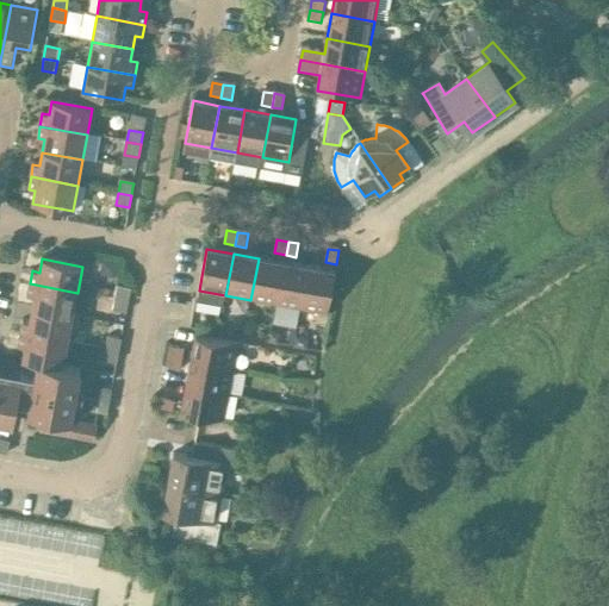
[(277,305),(284,263),(259,258),(250,300),(277,305)]
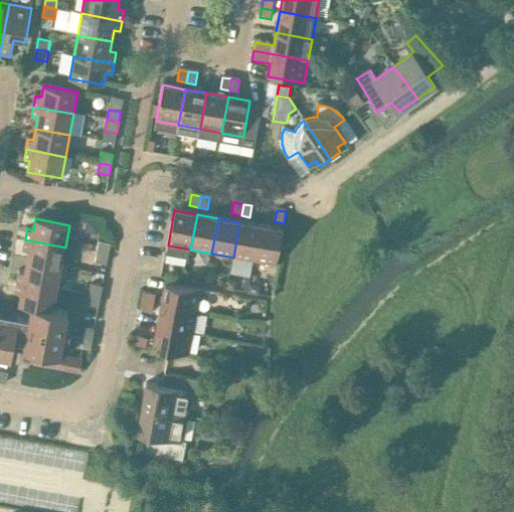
[(254,262),(262,226),(239,222),(233,258),(254,262)]
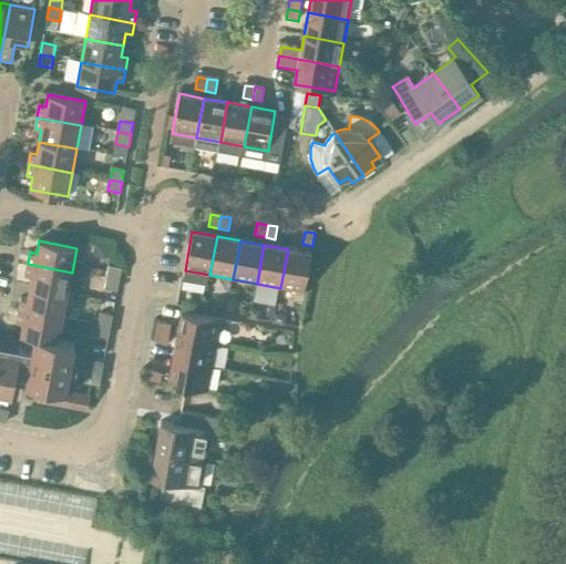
[(312,254),(288,249),(280,288),(305,293),(312,254)]
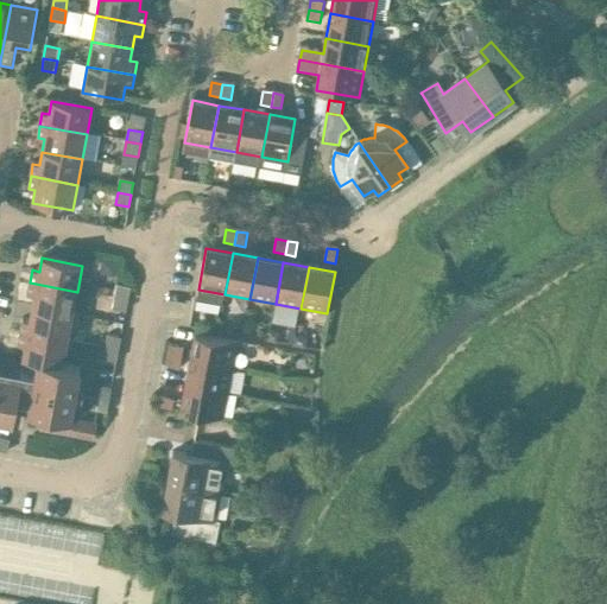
[(73,317),(77,292),(30,283),(27,296),(35,297),(32,310),(73,317)]
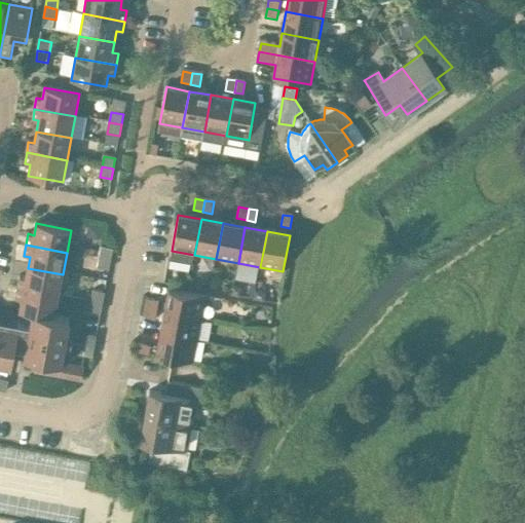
[(111,260),(113,250),(101,248),(99,258),(111,260)]
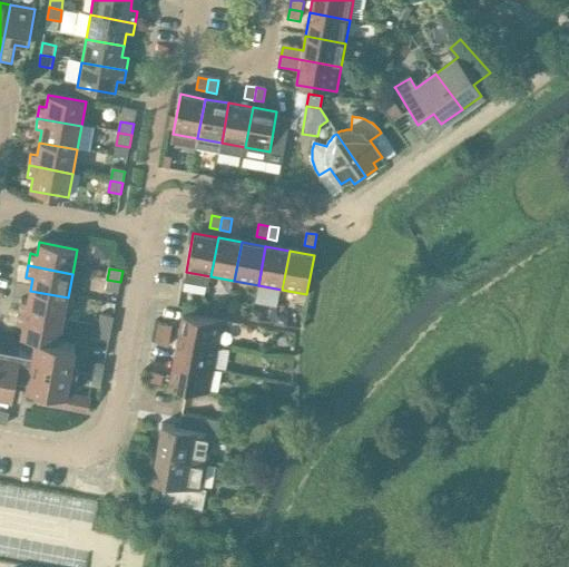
[(118,294),(120,282),(107,280),(105,291),(118,294)]
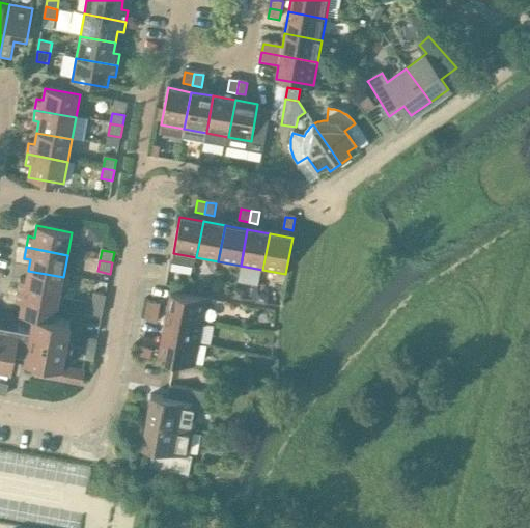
[(59,299),(63,277),(28,271),(26,281),(20,280),(18,292),(59,299)]
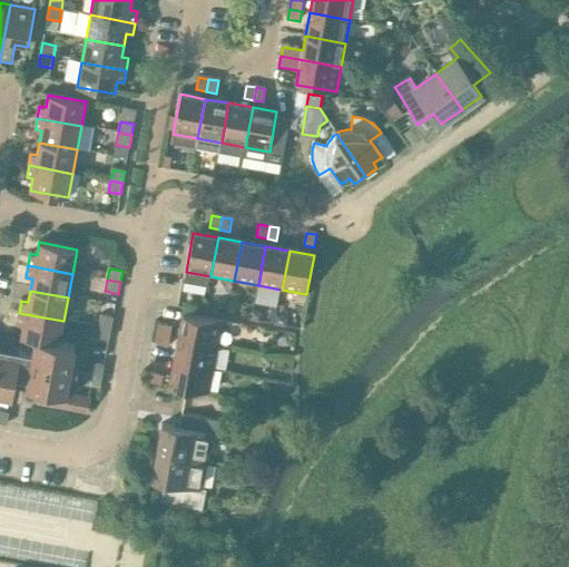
[(59,344),(64,321),(19,313),(17,324),(23,325),(21,339),(36,341),(36,340),(59,344)]
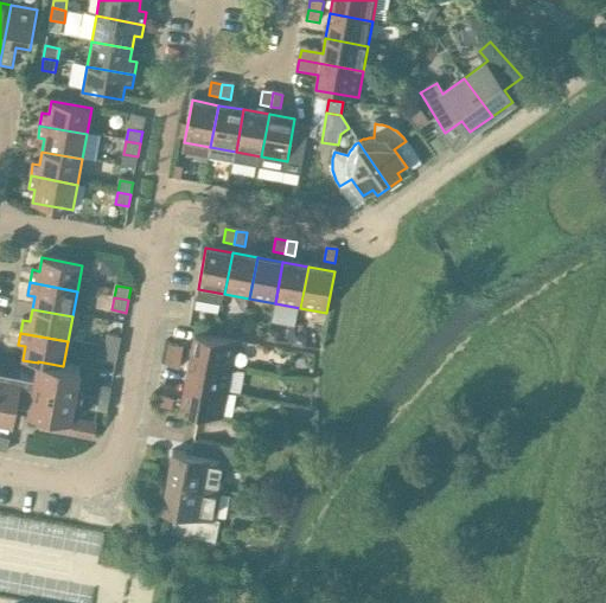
[(233,369),(237,342),(195,334),(190,360),(233,369)]
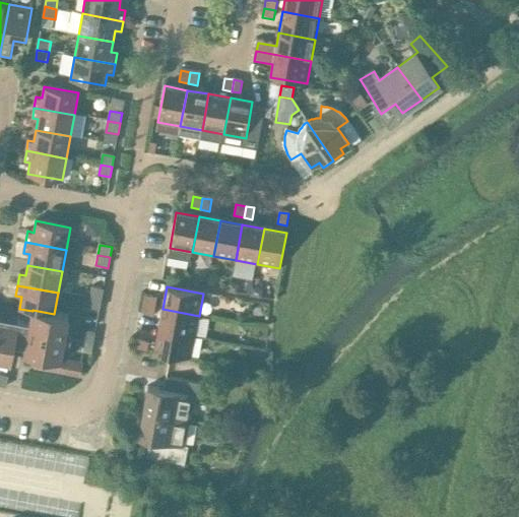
[(102,301),(103,295),(104,289),(91,287),(89,299),(102,301)]
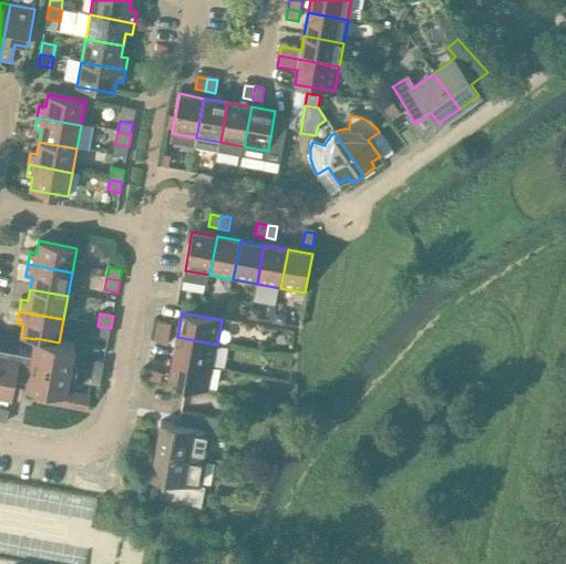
[(174,326),(158,324),(157,334),(172,336),(174,326)]
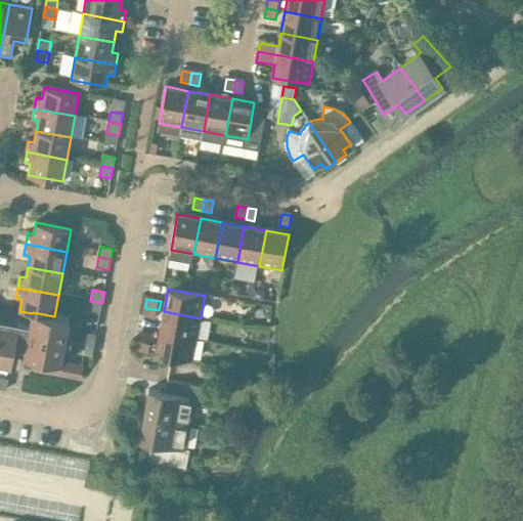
[(100,313),(102,303),(90,301),(89,311),(100,313)]
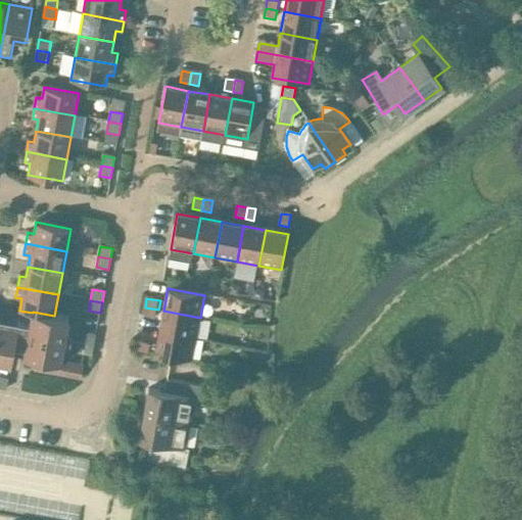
[(156,320),(158,310),(145,308),(143,317),(156,320)]
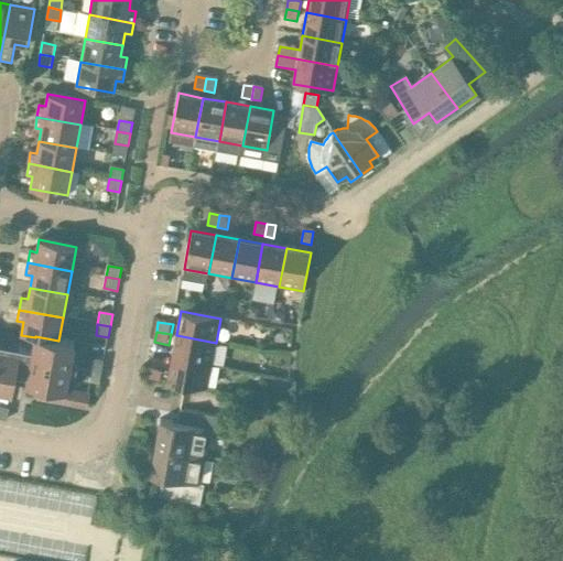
[(212,366),(216,343),(176,335),(172,358),(212,366)]
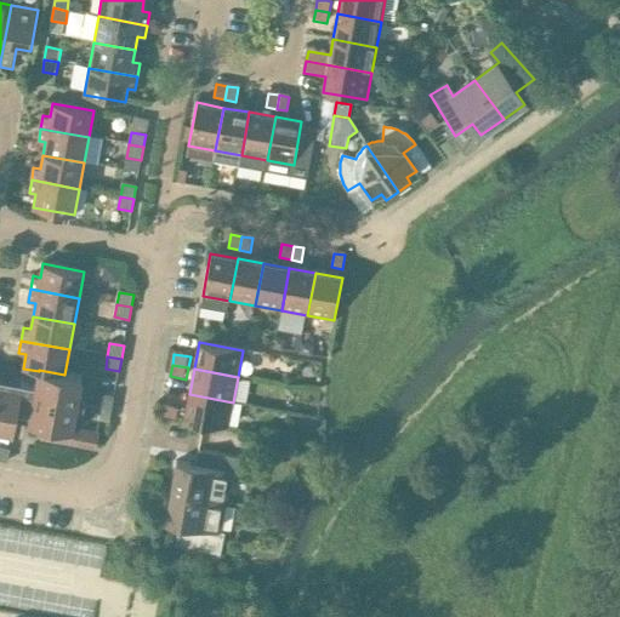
[(83,377),(64,375),(39,370),(39,371),(37,382),(21,378),(20,387),(0,382),(0,429),(15,432),(17,421),(44,426),(41,440),(97,451),(100,435),(73,429),(83,377)]
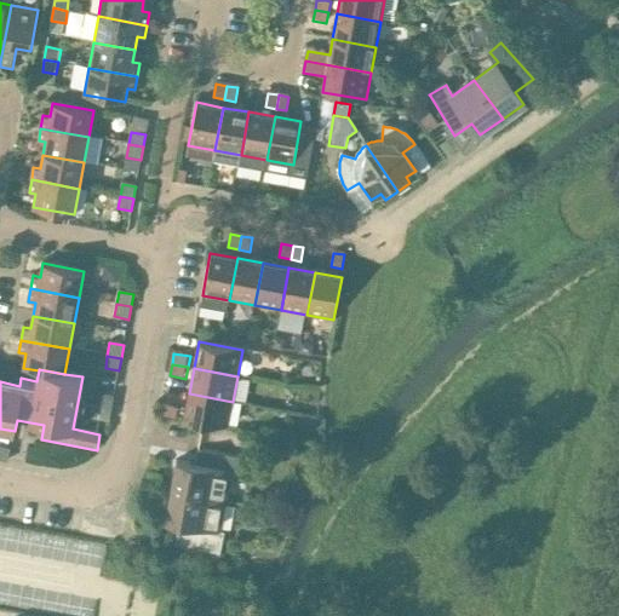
[(233,402),(189,393),(184,420),(228,429),(233,402)]
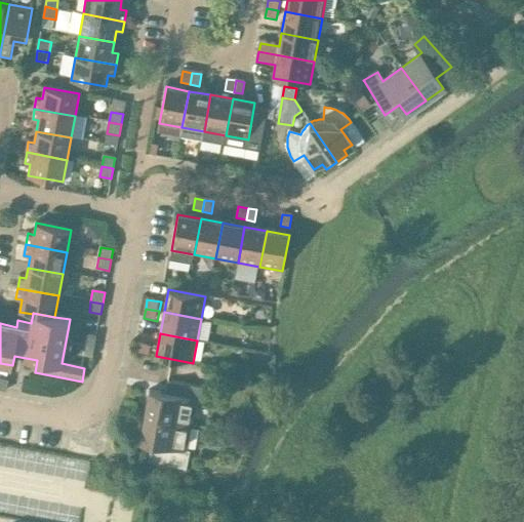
[(94,347),(95,342),(96,336),(87,334),(85,346),(94,347)]
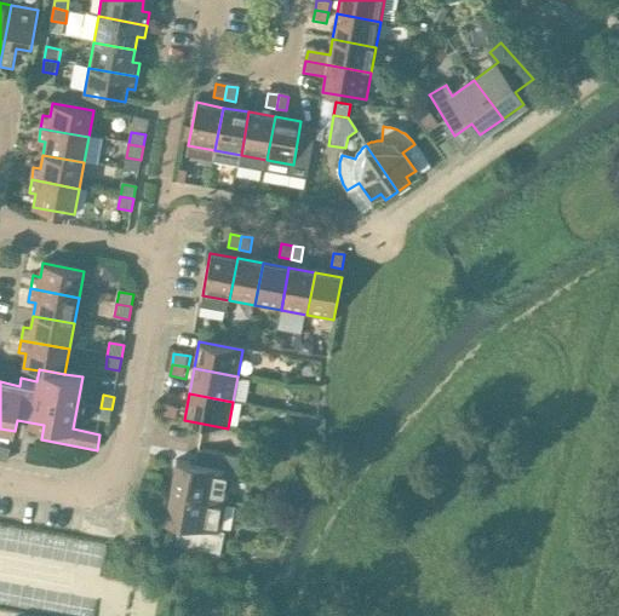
[(178,408),(164,406),(162,416),(176,419),(178,408)]
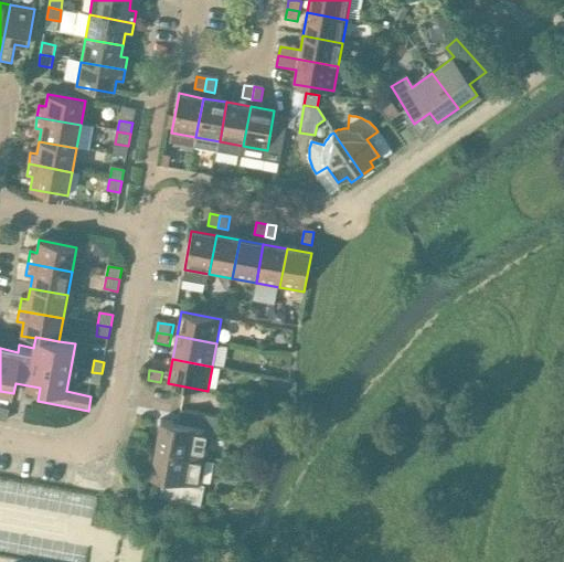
[(99,385),(102,373),(92,372),(89,383),(99,385)]
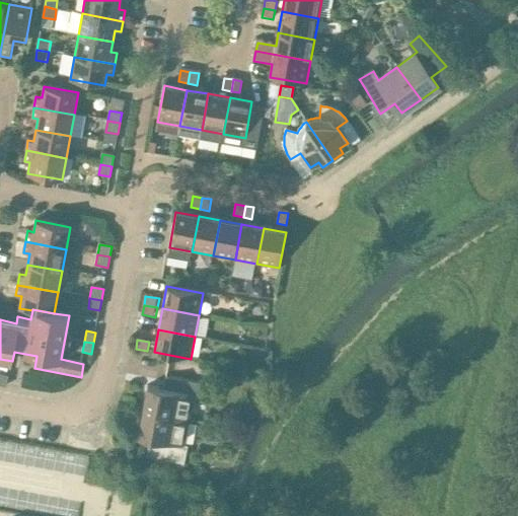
[(0,386),(7,387),(9,377),(0,374),(0,386)]
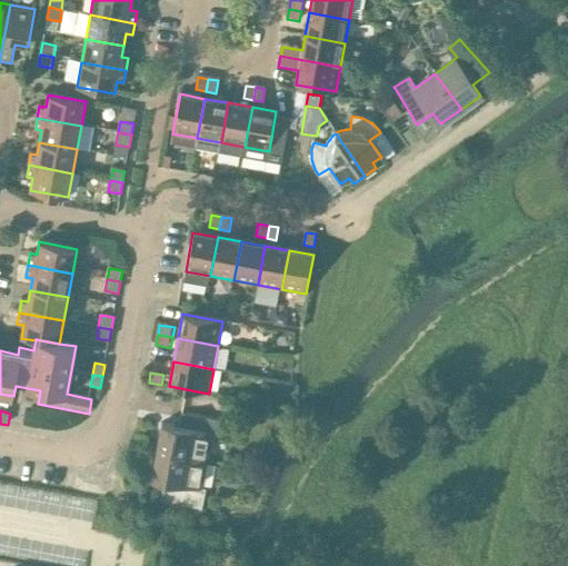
[(162,425),(157,453),(207,462),(211,435),(216,436),(219,421),(181,415),(179,428),(162,425)]
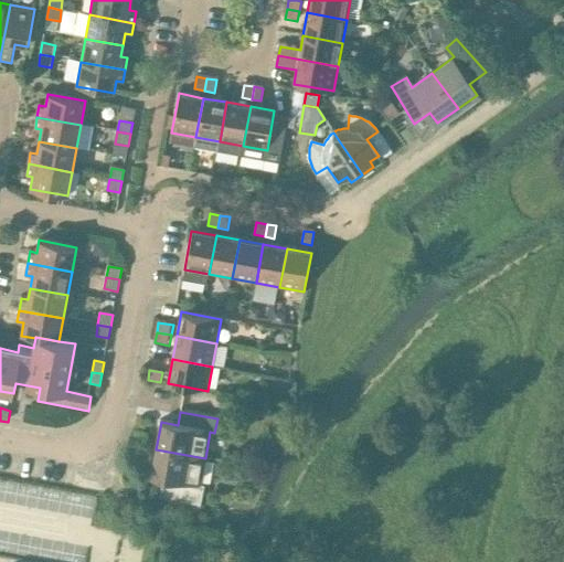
[(200,485),(205,458),(156,449),(150,477),(163,479),(159,499),(201,507),(204,486),(200,485)]
